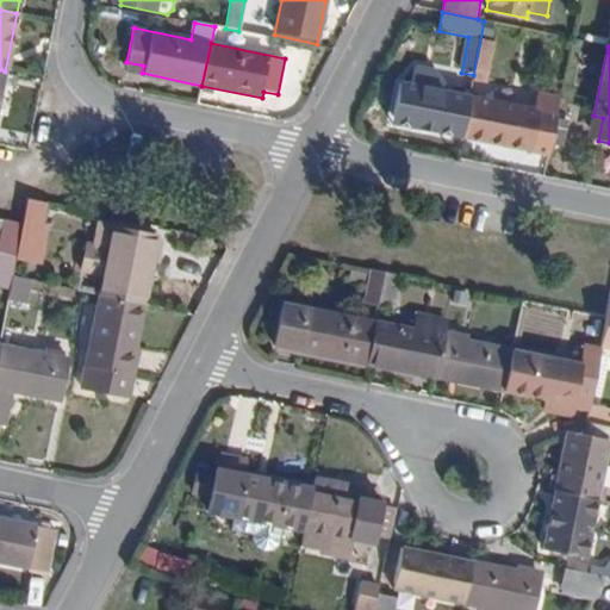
[(415,129),(461,138),(470,94),(425,86),(428,72),(410,68),(406,82),(402,81),(394,117),(416,122),(415,129)]
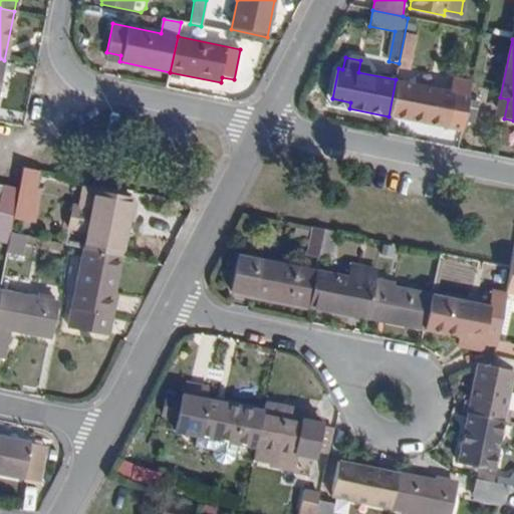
[(465,125),(468,106),(473,82),(456,79),(454,91),(396,79),(389,116),(428,124),(429,118),(448,122),(465,125)]
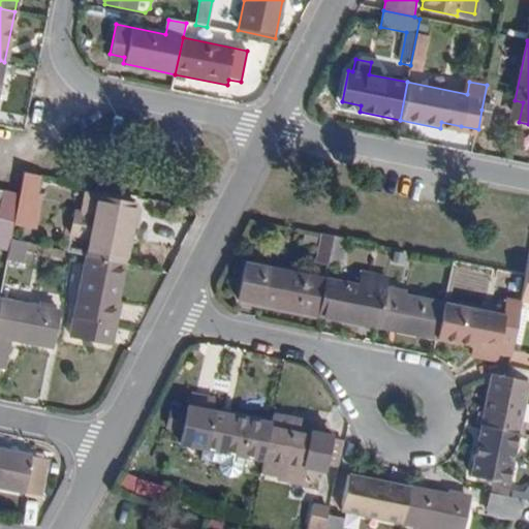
[(510,120),(519,122),(523,102),(515,100),(510,120)]
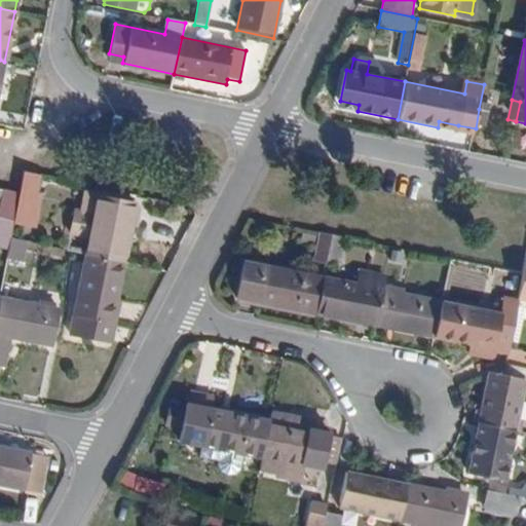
[(339,107),(358,111),(359,105),(340,101),(339,107)]
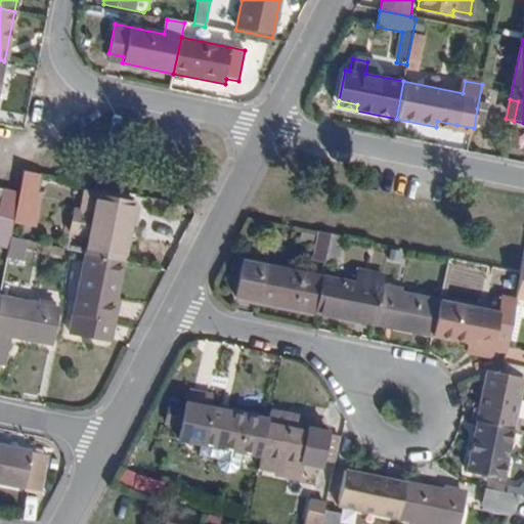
[(473,130),(482,132),(487,111),(477,108),(474,128),(473,130)]
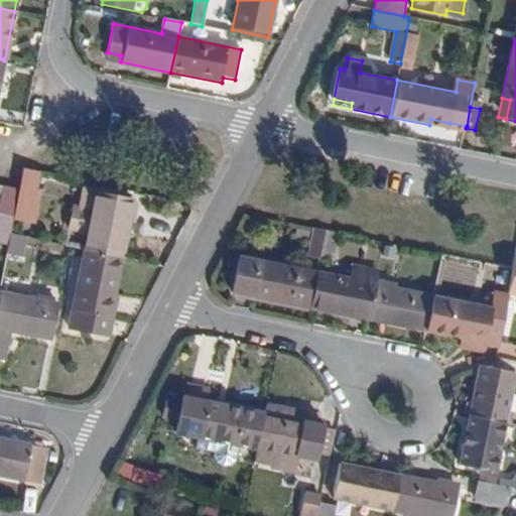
[(429,125),(448,129),(449,123),(430,119),(429,125)]
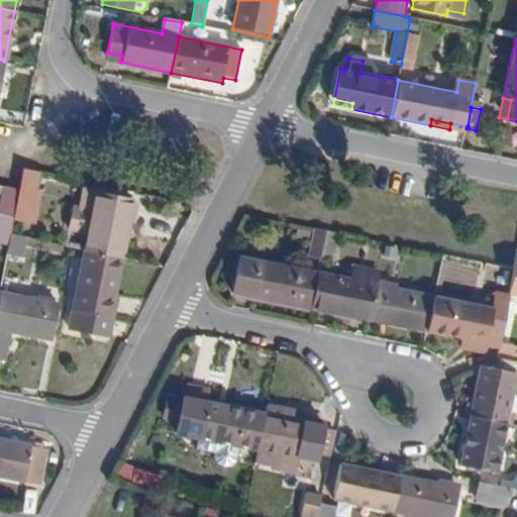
[(12,218),(34,222),(37,203),(32,202),(38,171),(22,168),(18,190),(12,218)]
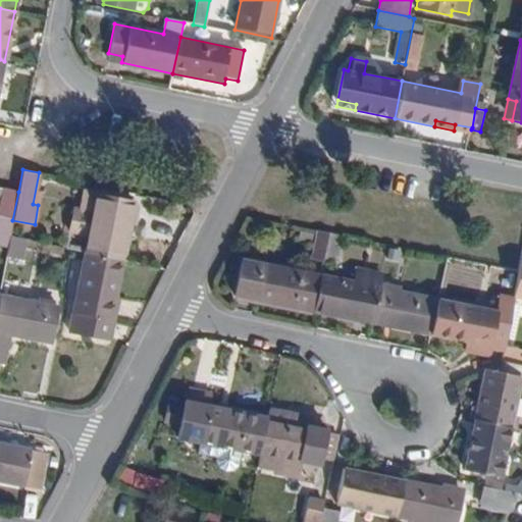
[(0,246),(7,248),(9,237),(12,220),(18,192),(3,189),(0,202),(0,246)]
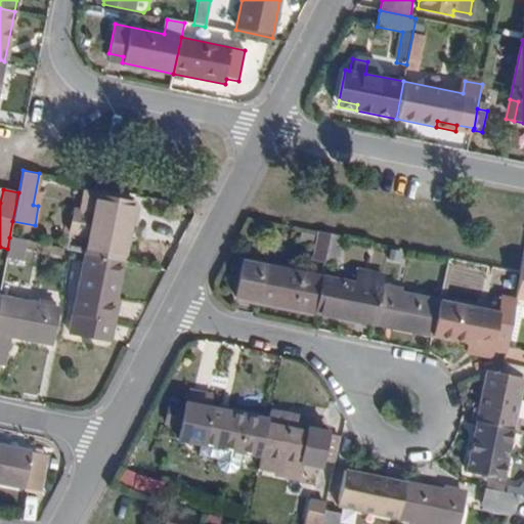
[(87,254),(122,262),(128,227),(132,208),(133,202),(98,194),(87,254)]
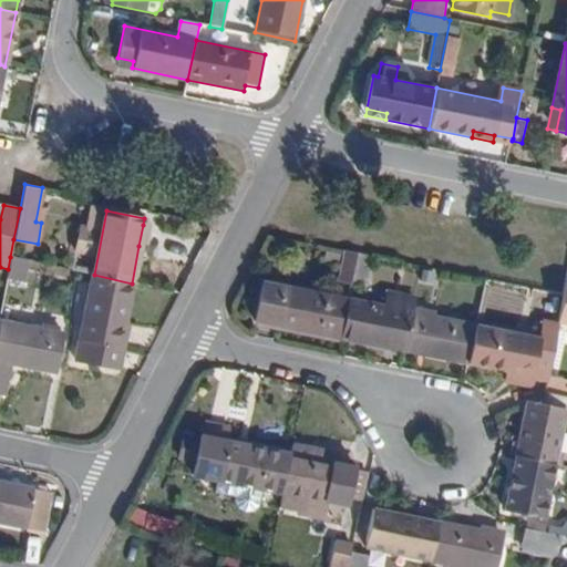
[(138,246),(148,248),(153,226),(143,225),(138,246)]
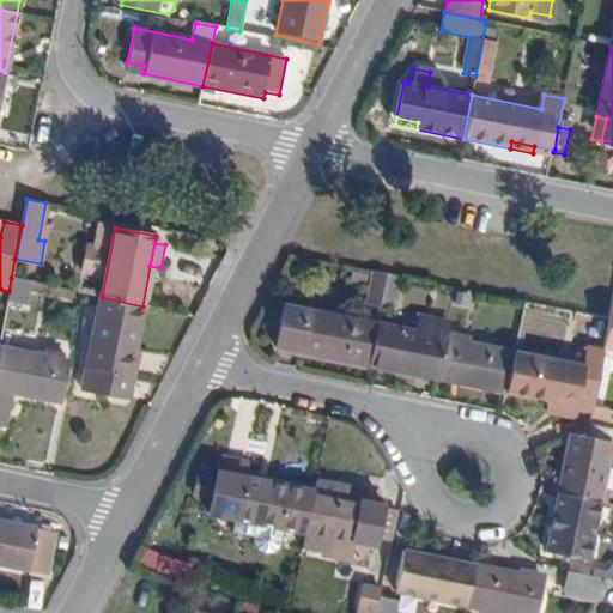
[(365,303),(380,305),(386,274),(372,272),(365,303)]
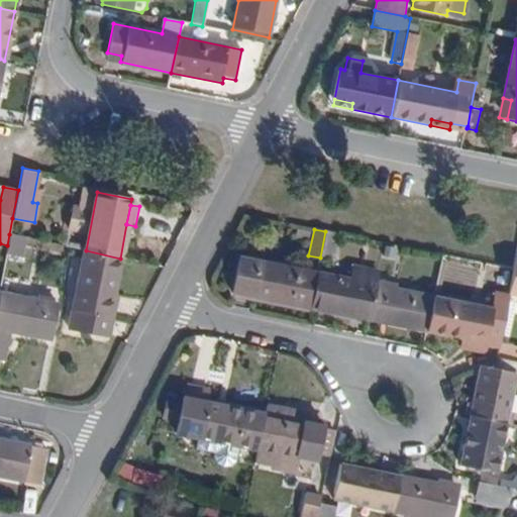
[(320,257),(333,261),(338,234),(325,231),(320,257)]
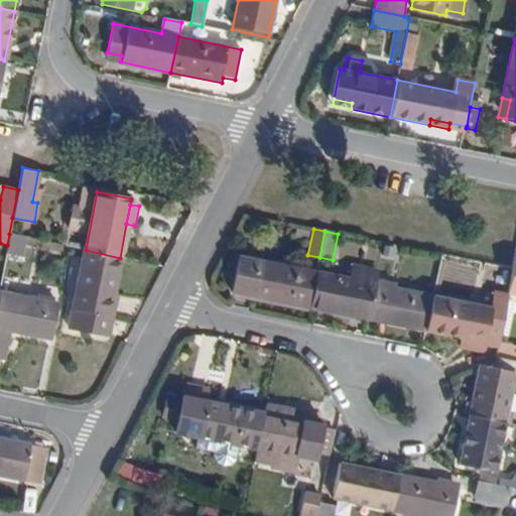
[(5,255),(24,259),(28,238),(9,234),(7,245),(5,255)]
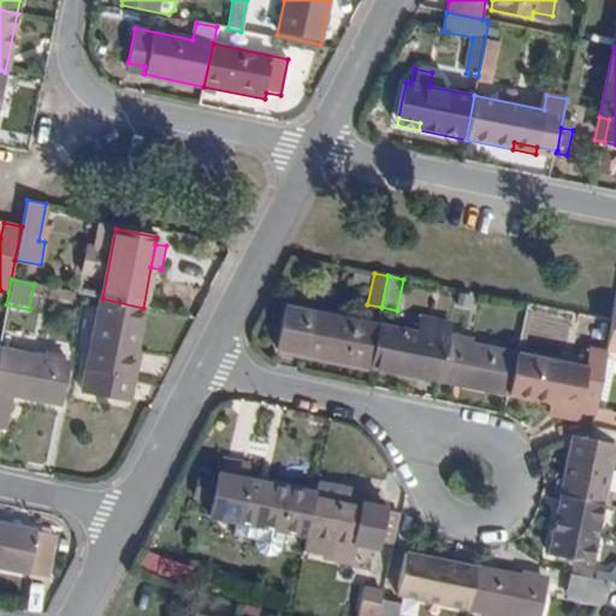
[(124,404),(134,355),(143,308),(102,298),(83,396),(124,404)]
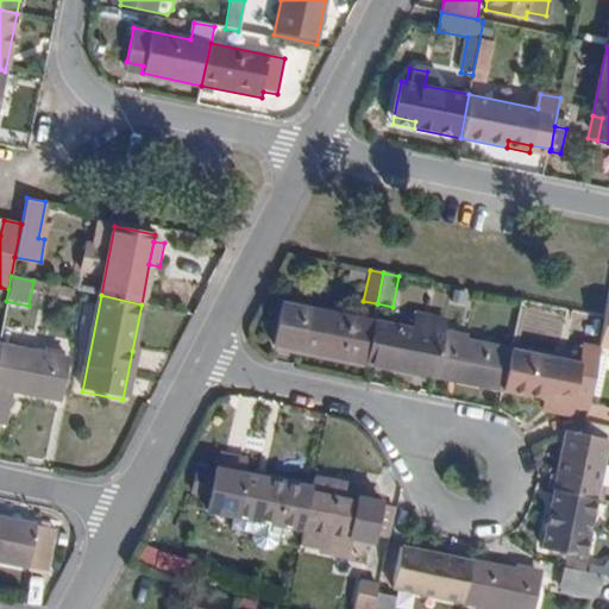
[(272,346),(364,365),(374,321),(282,303),(272,346)]
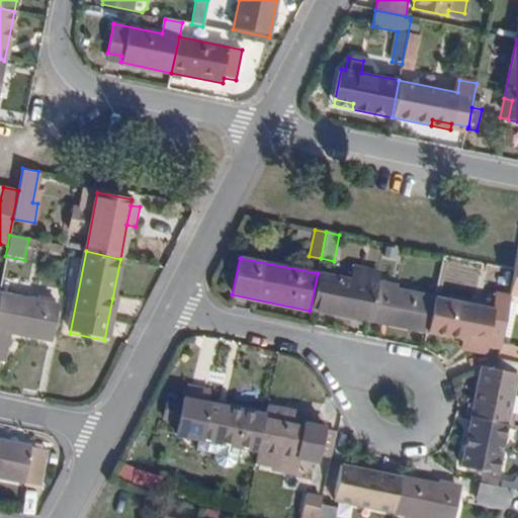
[(517,258),(509,293),(517,295),(517,258)]
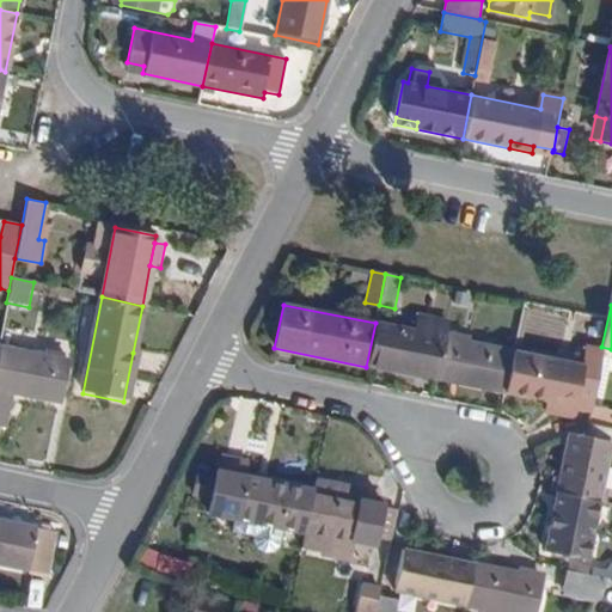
[(415,368),(438,373),(445,337),(448,322),(416,316),(414,330),(375,323),(366,367),(414,377),(415,368)]
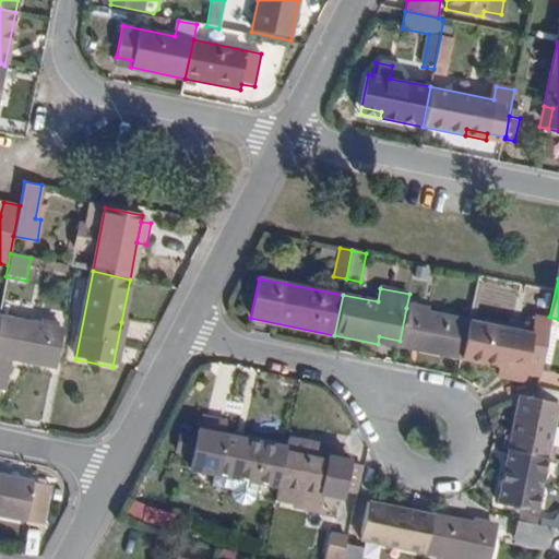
[(419,352),(461,359),(470,320),(406,308),(400,341),(420,345),(419,352)]
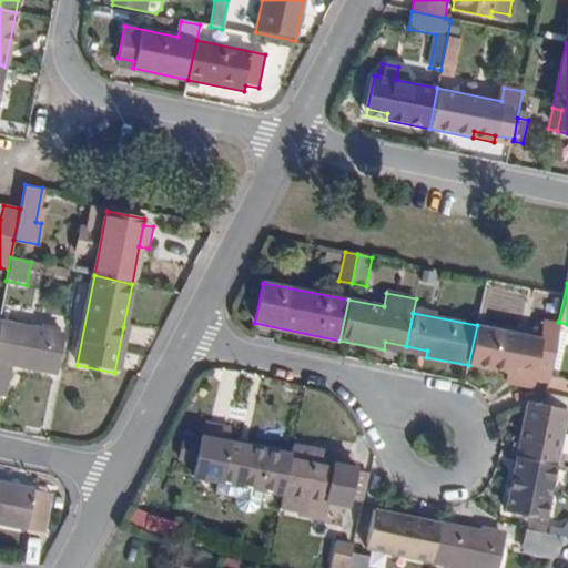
[(0,362),(54,374),(62,335),(0,322),(0,362)]
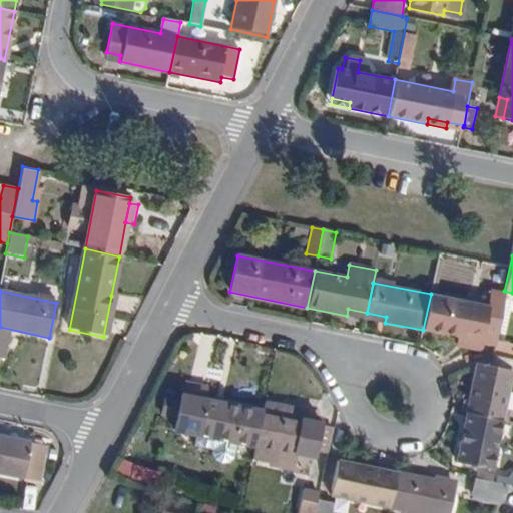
[(481,339),(494,341),(504,294),(492,292),(489,306),(431,294),(423,330),(458,337),(457,346),(477,350),(479,342),(481,343),(481,339)]
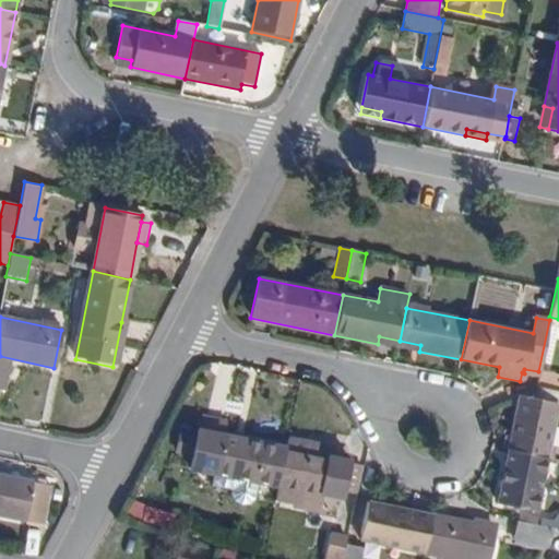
[(113,367),(120,369),(129,323),(121,322),(113,367)]
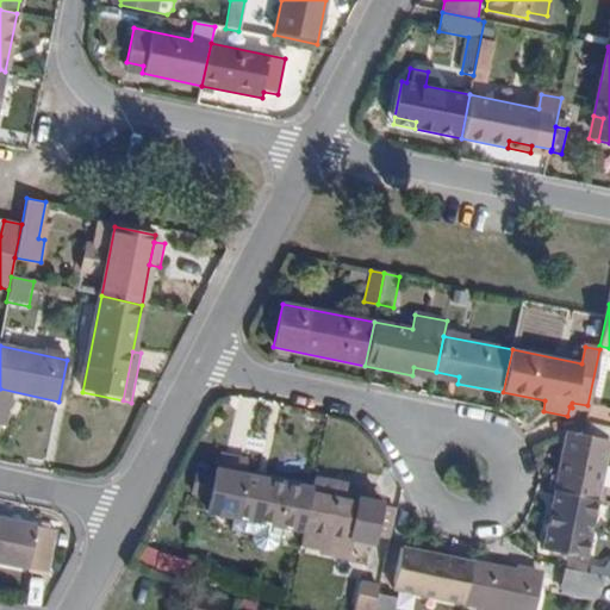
[(412,375),(435,380),(436,372),(414,367),(412,375)]
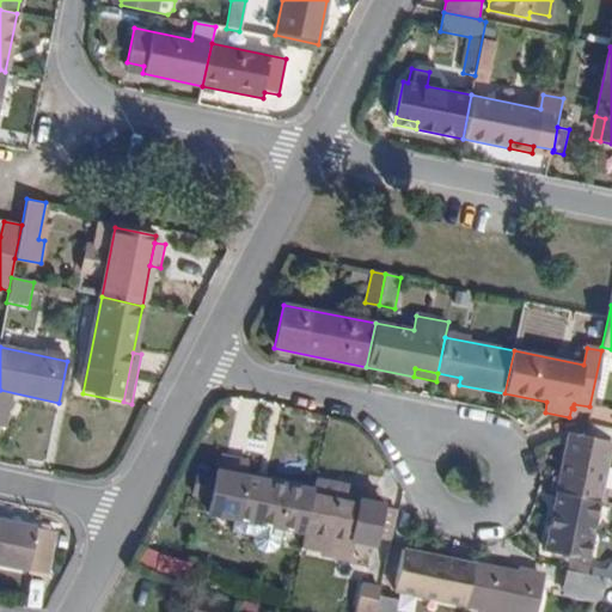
[(611,445),(611,444),(611,427),(587,422),(582,439),(569,435),(557,491),(600,501),(611,445)]
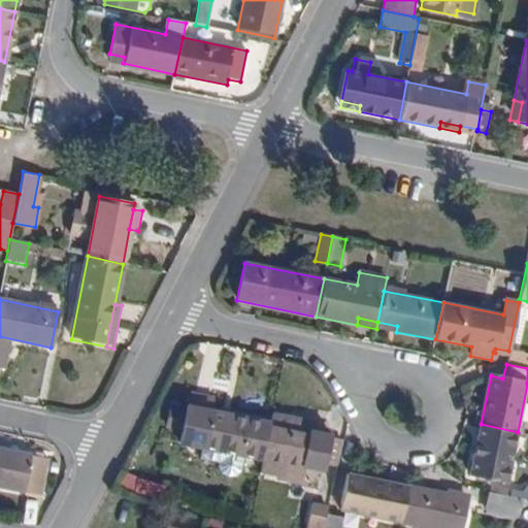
[(243,457),(263,461),(269,425),(210,413),(215,398),(189,393),(178,443),(200,448),(198,460),(217,463),(216,468),(221,475),(227,479),(237,474),(240,470),(243,457)]
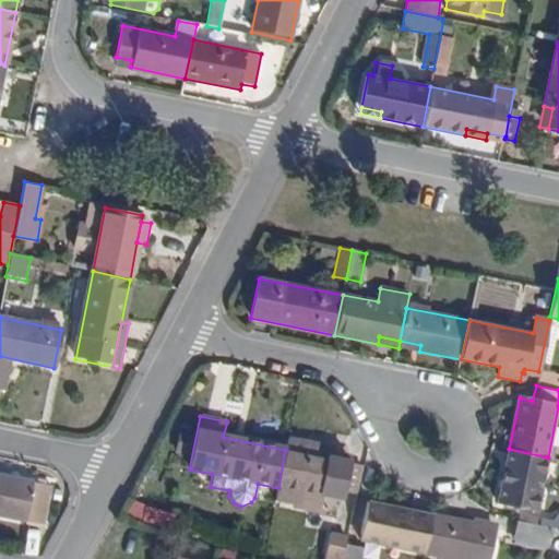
[(323,491),(345,496),(351,466),(352,464),(334,461),(335,454),(328,453),(329,449),(287,439),(285,450),(278,488),(275,501),(296,506),(295,510),(318,514),(323,491)]
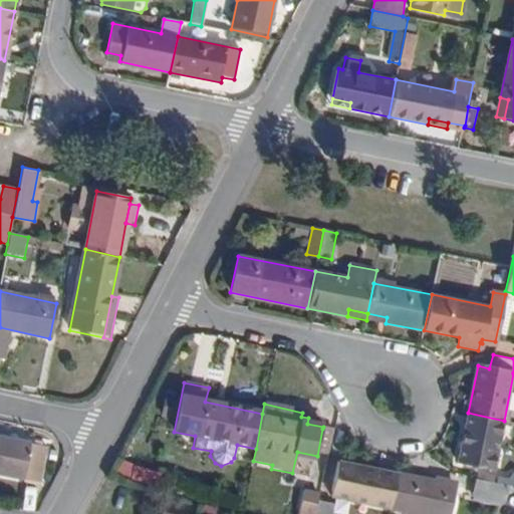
[(457,463),(493,471),(504,421),(468,413),(457,463)]
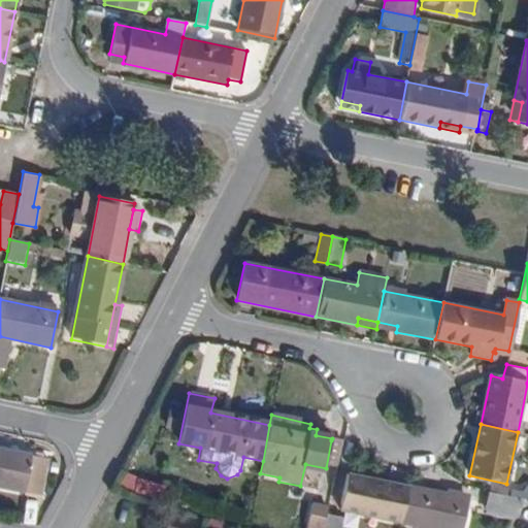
[(326,468),(337,471),(343,442),(331,440),(326,468)]
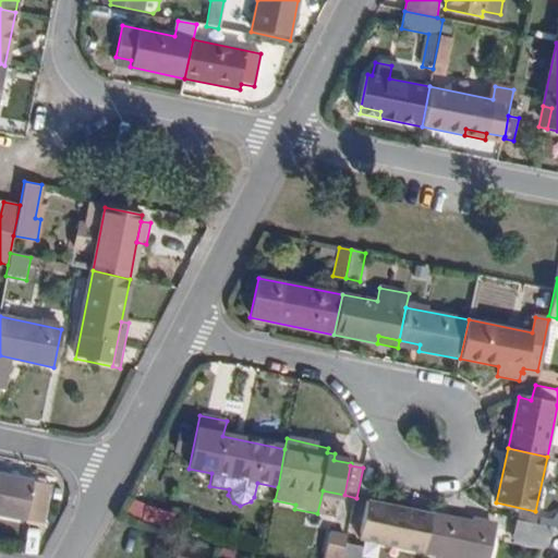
[(0,513),(43,523),(50,485),(0,474),(0,513)]
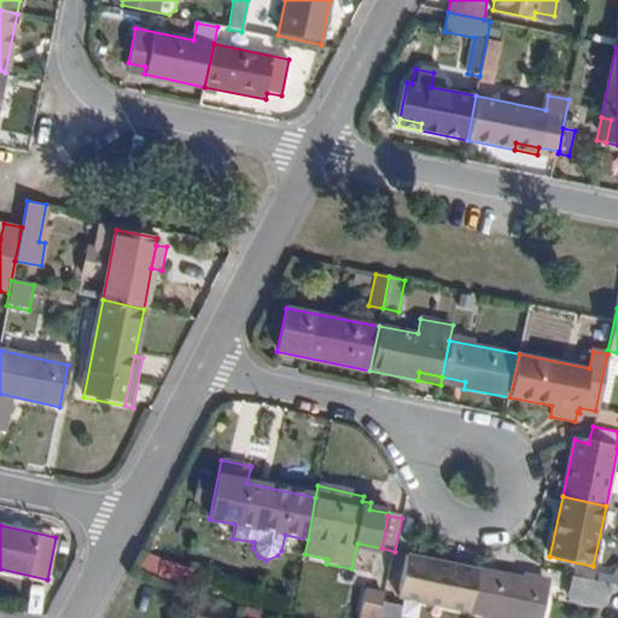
[(423,602),(468,612),(478,569),(409,554),(400,592),(424,596),(423,602)]
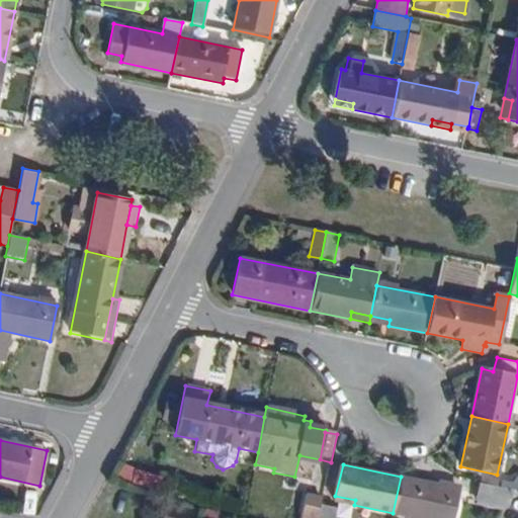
[(444,517),(452,517),(459,490),(401,477),(393,513),(417,517),(432,517),(433,515),(444,517)]
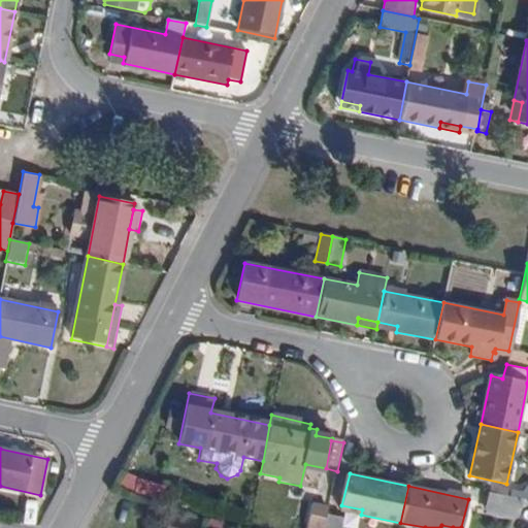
[(486,508),(516,515),(527,499),(490,491),(486,508)]
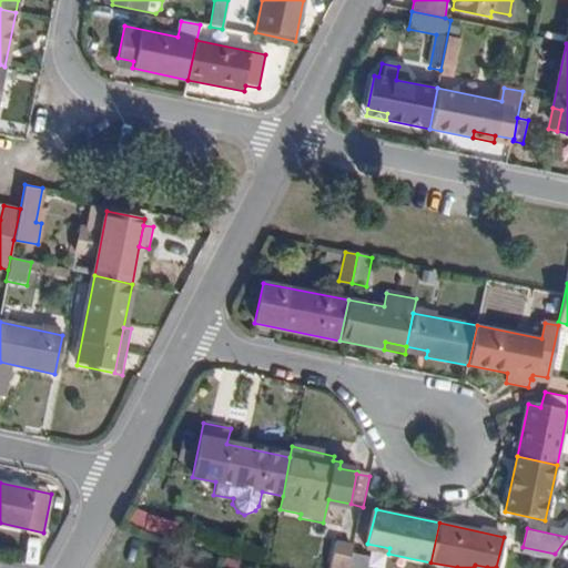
[(328,567),(348,567),(354,547),(335,543),(328,567)]
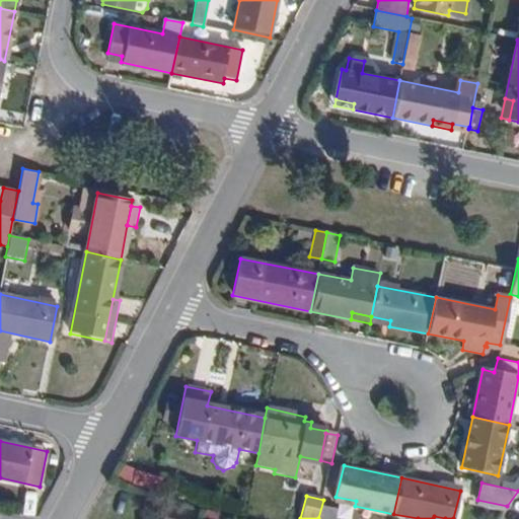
[(321,518),(335,518),(338,509),(325,507),(321,518)]
